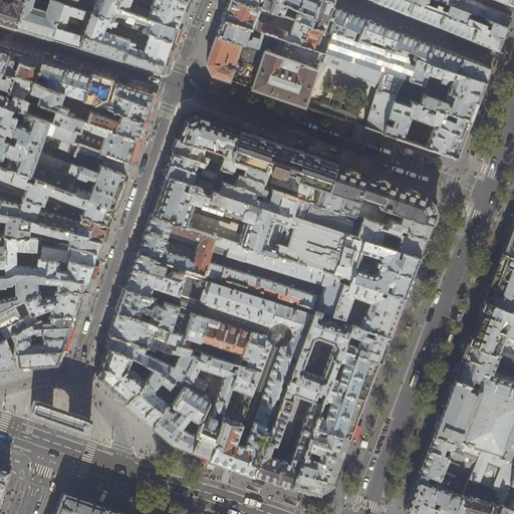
[(0,0),(0,23),(15,28),(23,0),(0,0)]
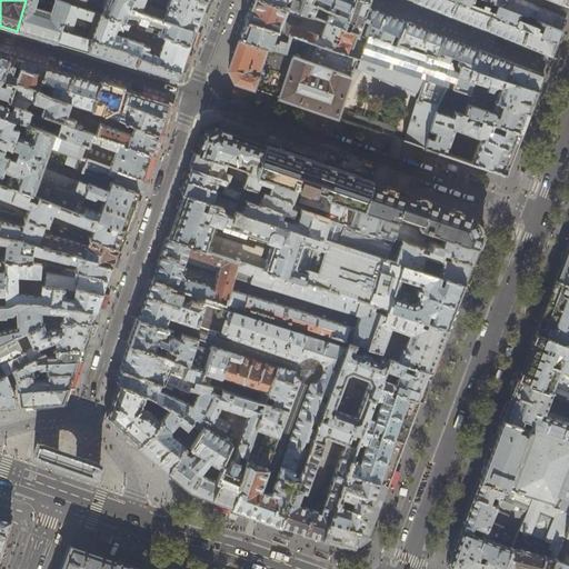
[(26,0),(17,31),(35,37),(56,42),(68,2),(60,0),(26,0)]
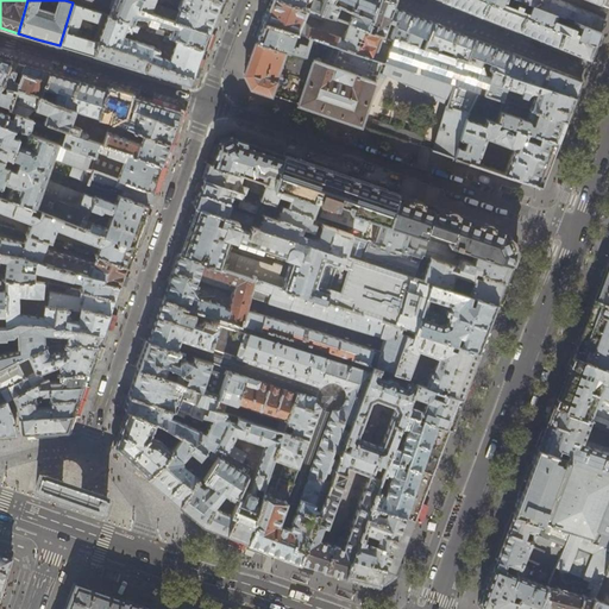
[(64,0),(73,2),(106,14),(133,24),(136,17),(144,19),(148,20),(146,25),(169,32),(168,36),(203,49),(207,42),(208,37),(209,32),(138,8),(142,0),(64,0)]
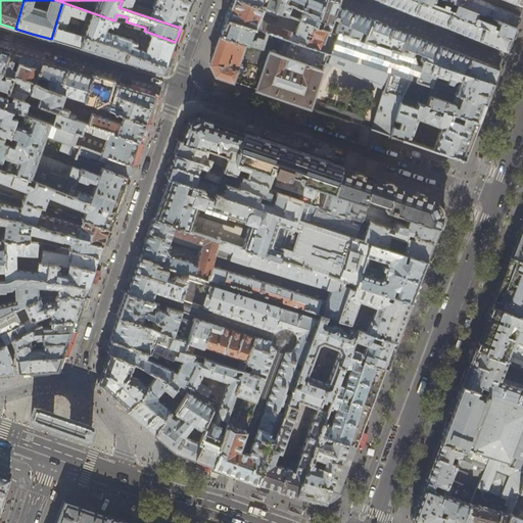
[(122,0),(119,7),(180,28),(183,21),(185,14),(190,0),(122,0)]
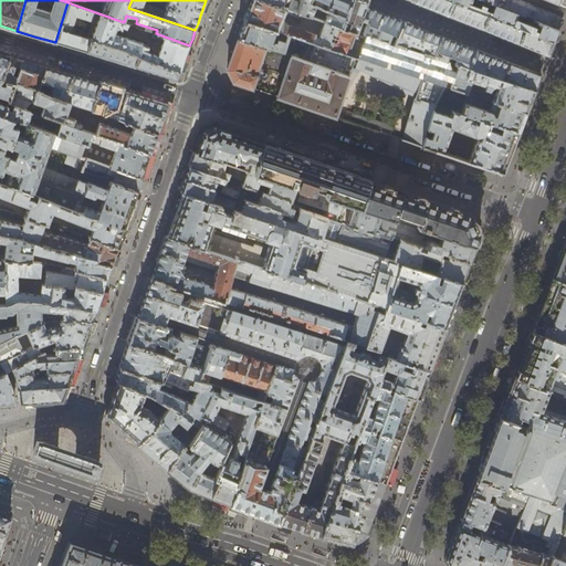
[(324,20),(310,16),(297,11),(263,0),(250,0),(248,8),(243,20),(290,35),(303,40),(355,56),(362,59),(366,60),(417,76),(421,79),(446,86),(465,93),(471,81),(484,85),(483,87),(488,90),(489,86),(495,88),(492,101),(526,112),(530,101),(534,90),(451,62),(442,60),(432,55),(419,52),(407,48),(394,43),(363,33),(356,31),(347,28),(342,25),(324,20)]
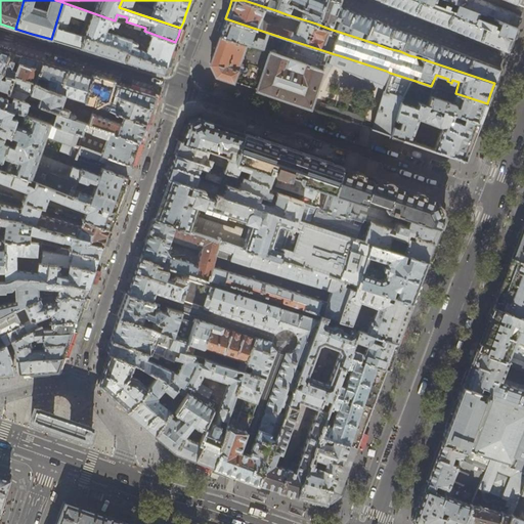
[(244,0),(275,10),(278,0),(244,0)]
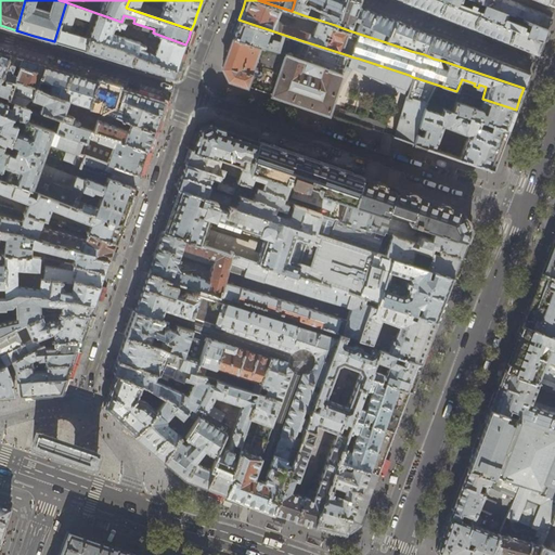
[(295,0),(292,11),(304,15),(308,3),(309,2),(302,0),(295,0)]
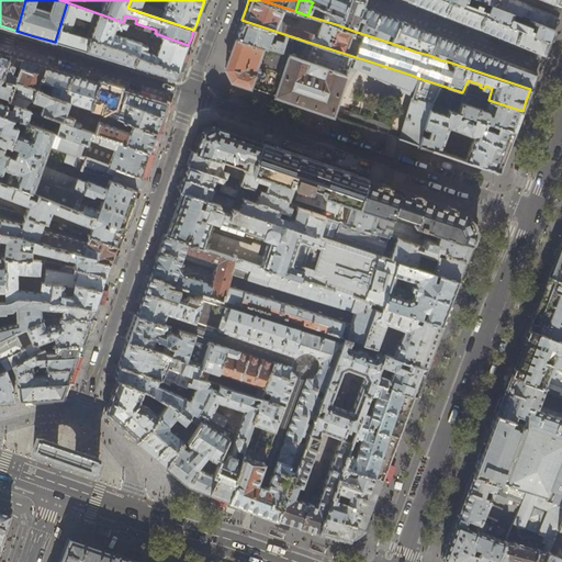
[(339,25),(340,23),(344,24),(346,21),(347,21),(345,27),(353,31),(359,14),(362,6),(362,7),(364,1),(360,0),(306,0),(313,2),(312,3),(325,9),(322,20),(339,25)]
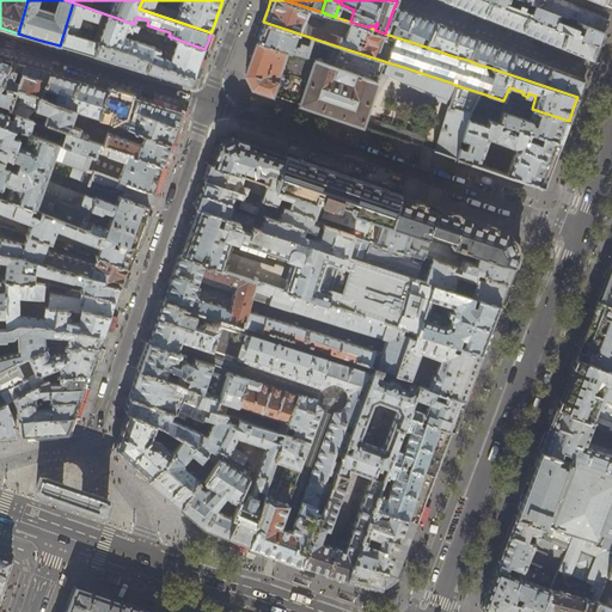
[(442,0),(463,8),(483,16),(489,1),(485,0),(442,0)]
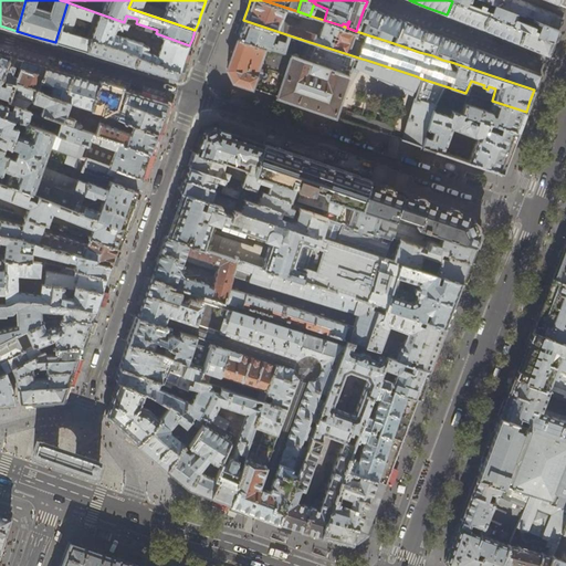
[(449,0),(452,1),(486,14),(512,24),(516,12),(506,9),(510,0),(449,0)]
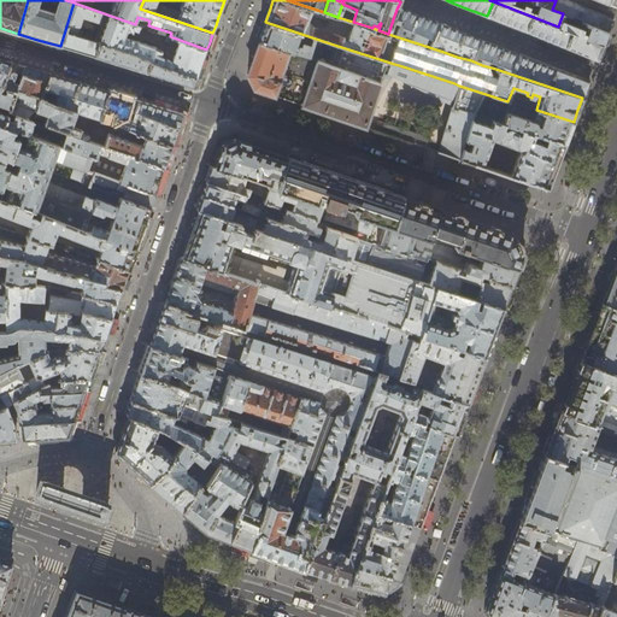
[(606,9),(583,0),(556,0),(552,10),(563,13),(583,22),(607,31),(611,24),(615,13),(615,12),(606,9)]
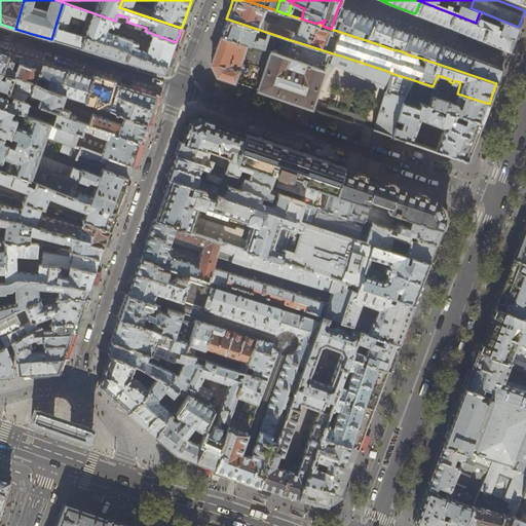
[(525,0),(519,0),(517,7),(524,10),(525,5),(525,0)]
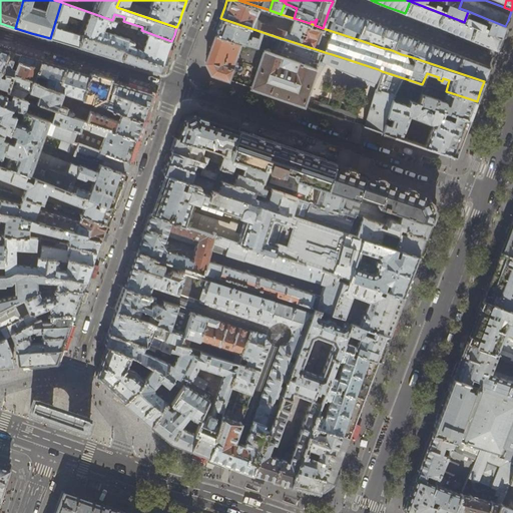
[(436,26),(441,13),(410,1),(405,13),(418,19),(436,26)]
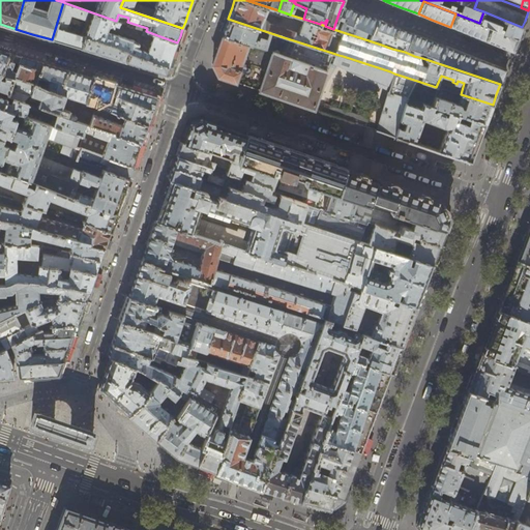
[(81,49),(92,12),(63,2),(52,39),(60,42),(81,49)]
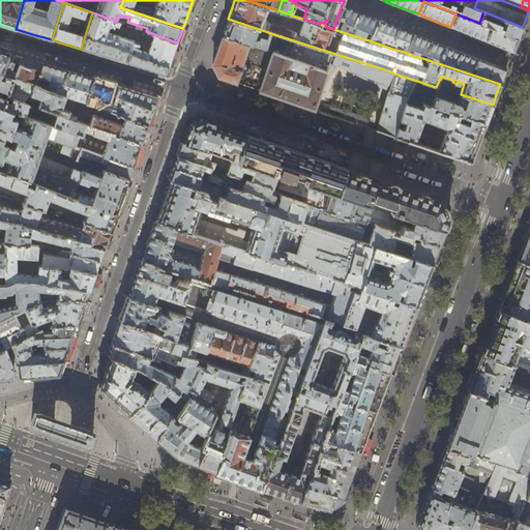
[(359,12),(342,6),(342,5),(339,13),(345,16),(340,31),(369,40),(377,20),(359,12)]
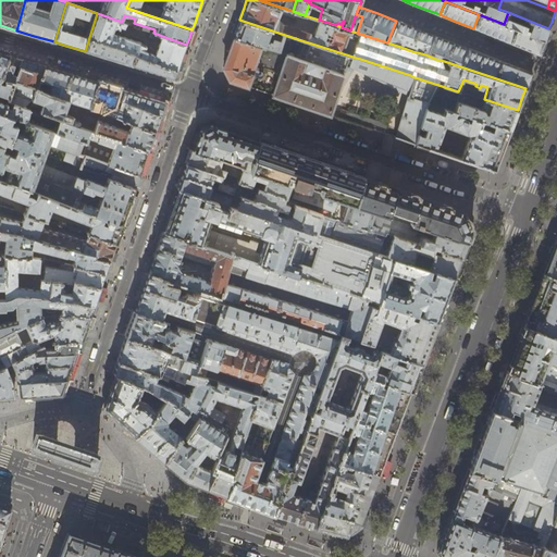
[(126,23),(122,22),(97,13),(85,51),(107,58),(173,77),(174,76),(181,61),(186,45),(153,33),(150,32),(149,37),(152,38),(148,52),(145,51),(146,47),(140,45),(140,42),(112,33),(113,27),(119,29),(120,27),(124,28),(126,23)]
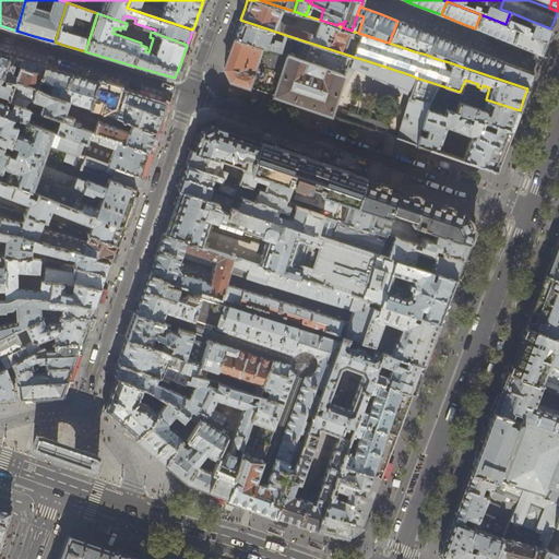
[(511,43),(516,28),(509,25),(506,24),(480,14),(475,28),(492,35),(511,43)]
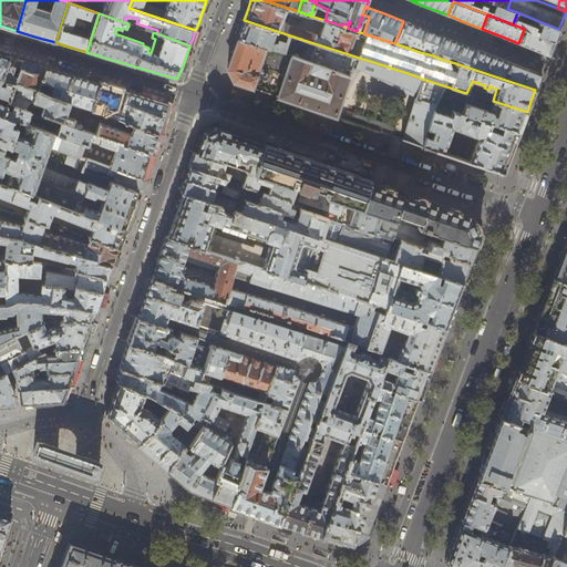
[(240,29),(238,34),(239,35),(238,39),(267,49),(271,50),(285,53),(290,35),(244,20),(240,29)]
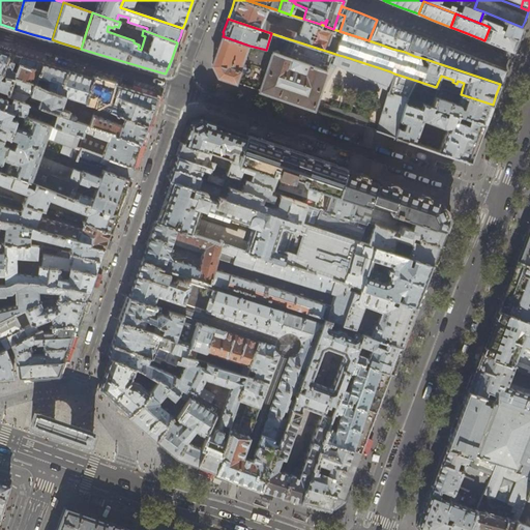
[(483,21),(482,24),(490,27),(518,37),(520,33),(522,27),(501,19),(499,27),(483,21)]
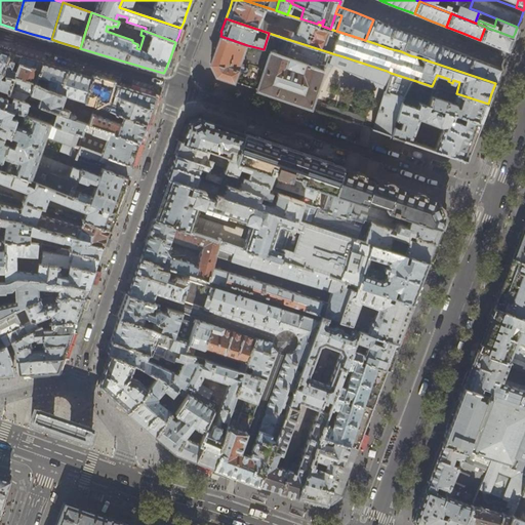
[(391,27),(373,19),(365,40),(377,44),(379,39),(391,43),(389,48),(401,51),(408,33),(391,27)]
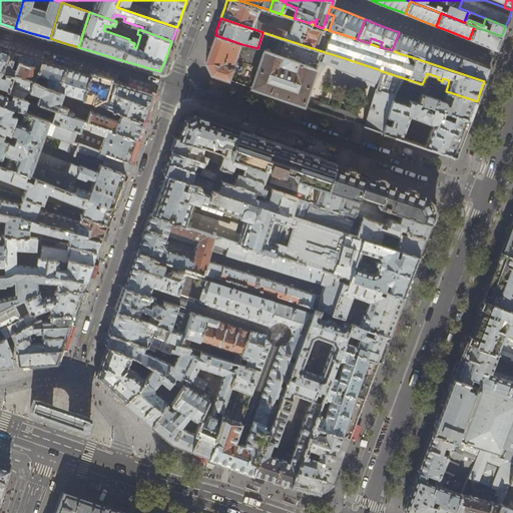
[(499,44),(501,36),(474,26),(469,39),(482,44),(496,50),(499,44)]
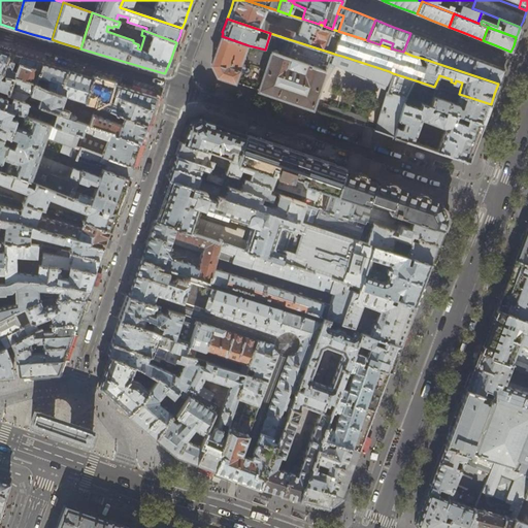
[(431,41),(410,33),(403,52),(413,56),(416,50),(424,53),(421,58),(498,84),(501,76),(503,70),(459,53),(431,41)]
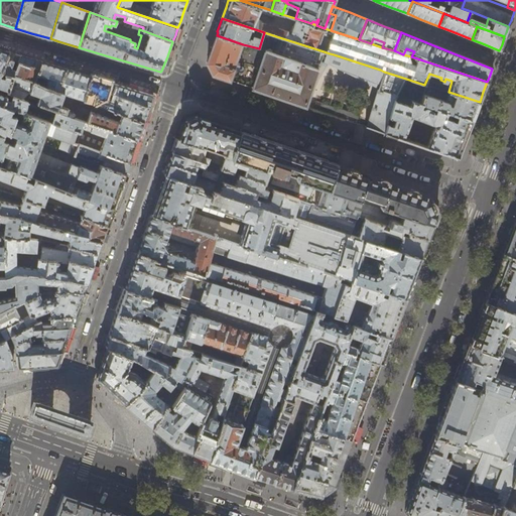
[(243,44),(217,35),(214,45),(207,63),(213,75),(230,80),(243,44)]
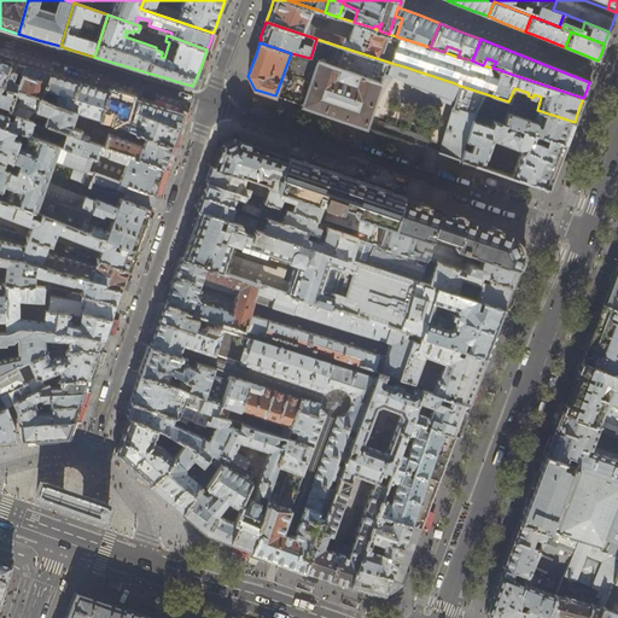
[(388,62),(331,44),(326,63),(380,82),(388,62)]
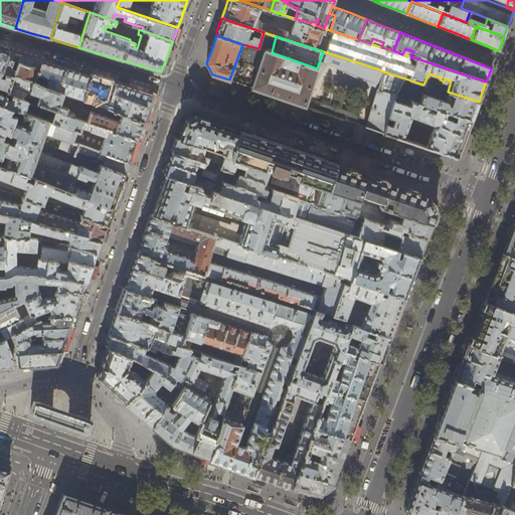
[(259,48),(246,45),(241,56),(254,61),(259,48)]
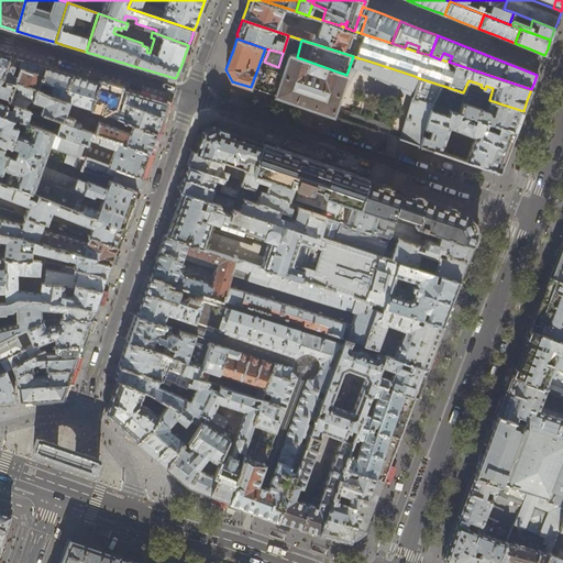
[(0,53),(0,112),(3,114),(8,101),(13,83),(1,78),(9,56),(3,54),(0,53)]
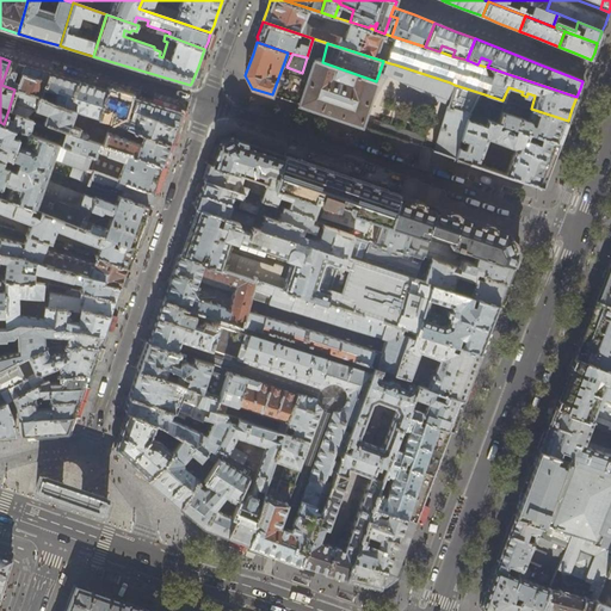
[(362,125),(376,81),(322,62),(314,60),(298,104),(362,125)]
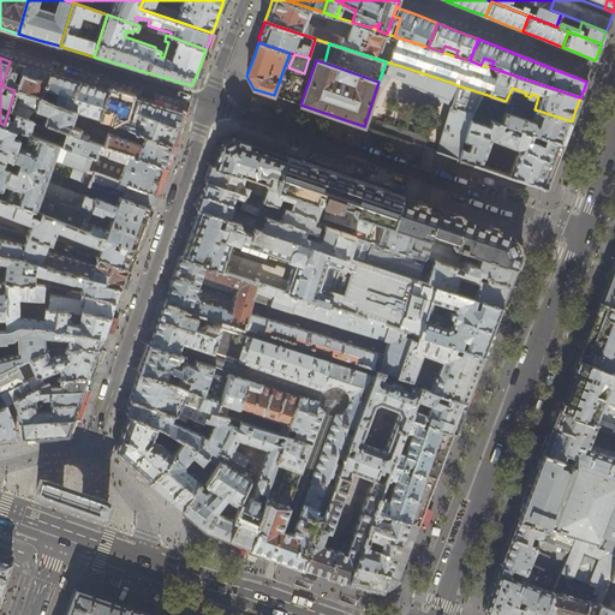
[(22,65),(10,61),(1,85),(15,90),(47,100),(51,90),(45,88),(49,73),(22,65)]
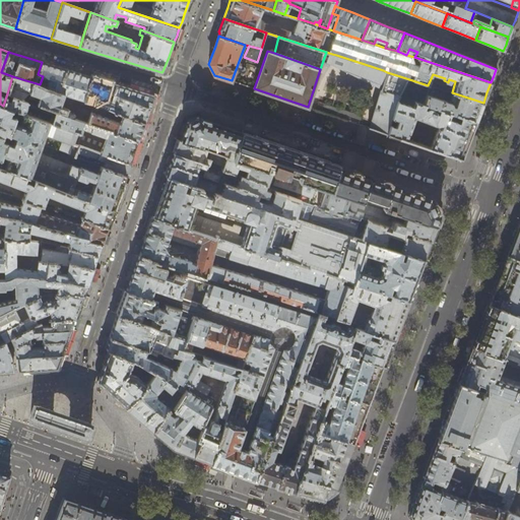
[(83,74),(42,62),(38,74),(43,76),(40,84),(12,76),(7,93),(9,94),(12,95),(21,100),(21,101),(22,98),(28,92),(40,96),(37,106),(74,118),(75,114),(67,112),(68,109),(60,106),(65,93),(84,100),(90,76),(83,74)]
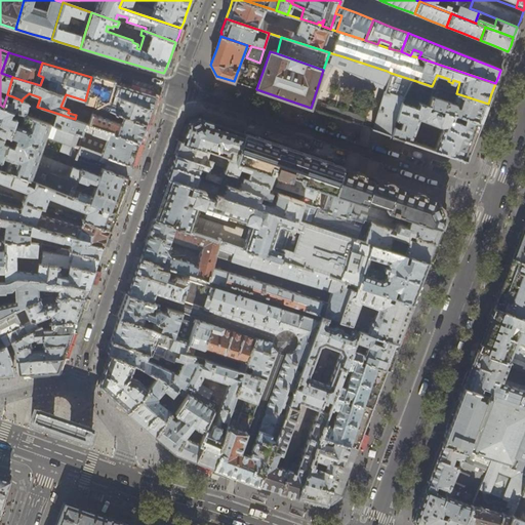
[(391,73),(387,71),(386,76),(390,77),(385,90),(402,96),(407,98),(413,80),(391,73)]
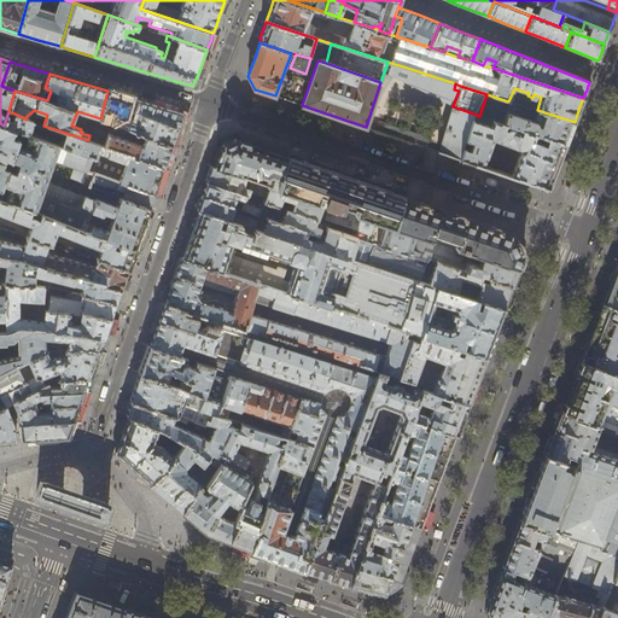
[(112,122),(129,128),(173,145),(175,138),(179,127),(181,121),(184,115),(182,114),(162,106),(138,99),(134,99),(108,91),(100,118),(112,122)]
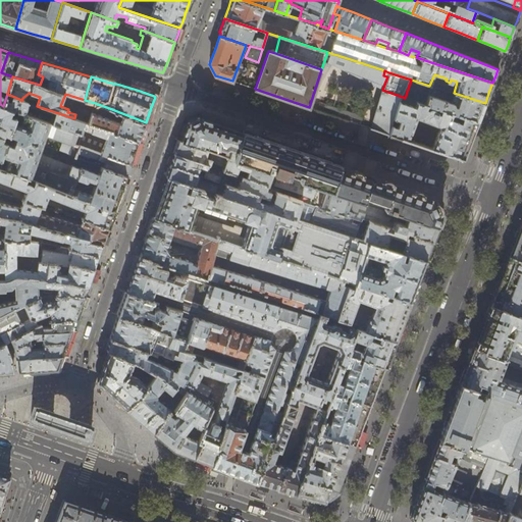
[(433,97),(428,95),(425,104),(478,121),(481,113),(485,103),(454,93),(436,88),(433,97)]
